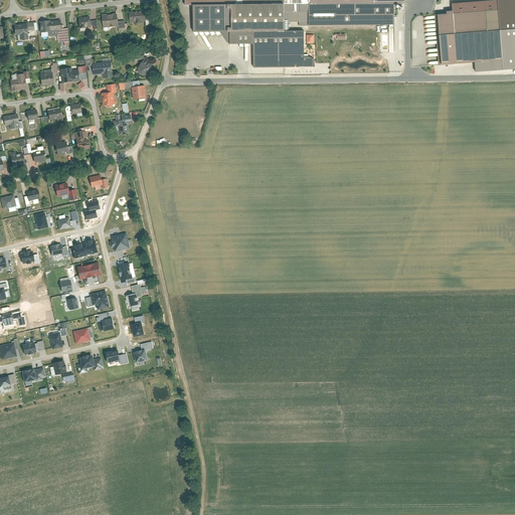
[(185,0),(186,5),(194,5),(194,31),(221,31),(230,44),(254,43),(254,31),(306,30),(396,29),(395,3),(404,2),(404,0),(185,0)]
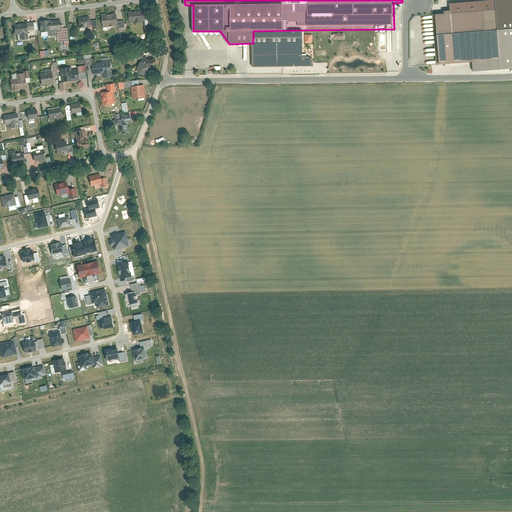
[(442,14),(432,15),(436,63),(500,58),(498,33),(511,31),(511,8),(448,14),(447,10),(442,11),(442,14)]
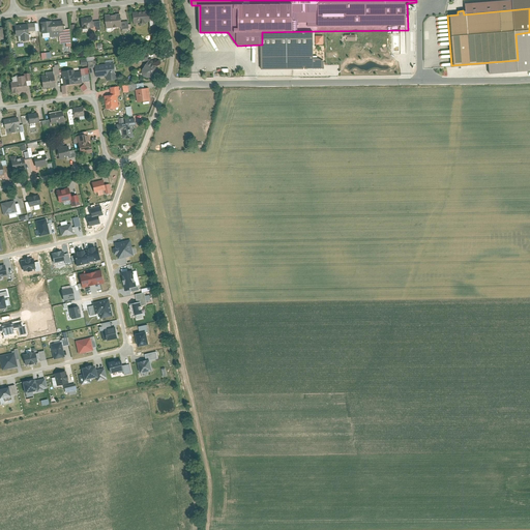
[(151,10),(134,12),(136,23),(149,22),(152,21),(152,18),(151,10)]
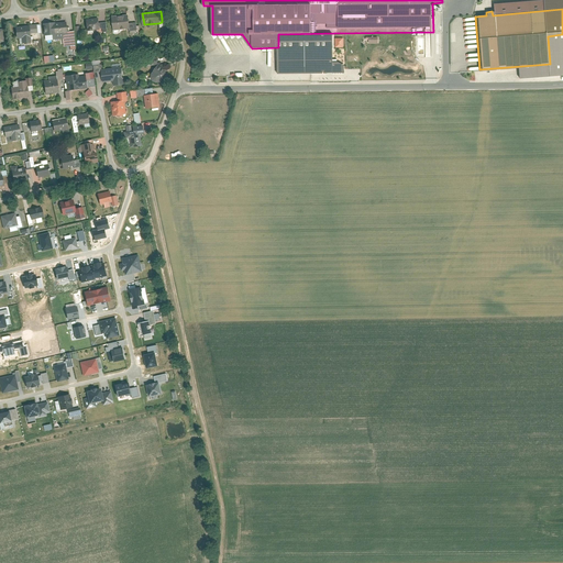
[(130,14),(113,15),(114,30),(130,29),(131,28),(131,22),(130,14)]
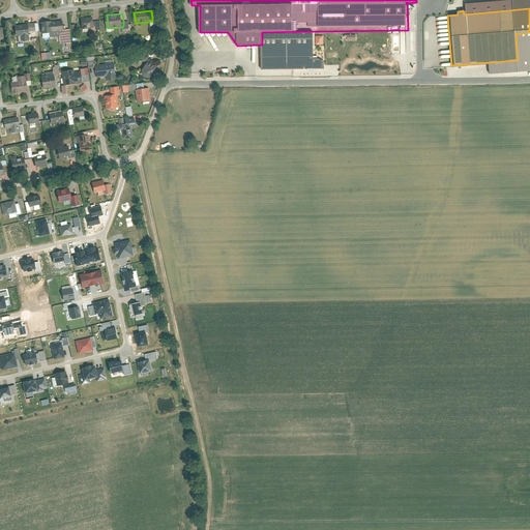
[(94,17),(82,18),(83,29),(95,27),(94,21),(94,17)]
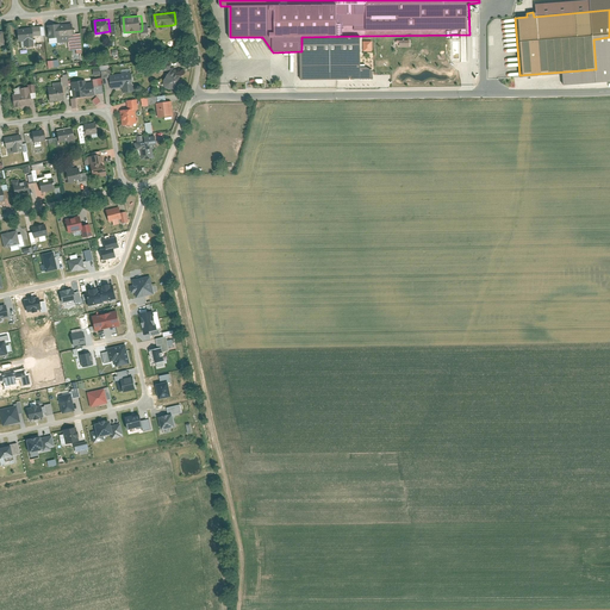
[(73,23),(48,24),(49,37),(50,37),(69,36),(75,35),(74,33),(73,23)]
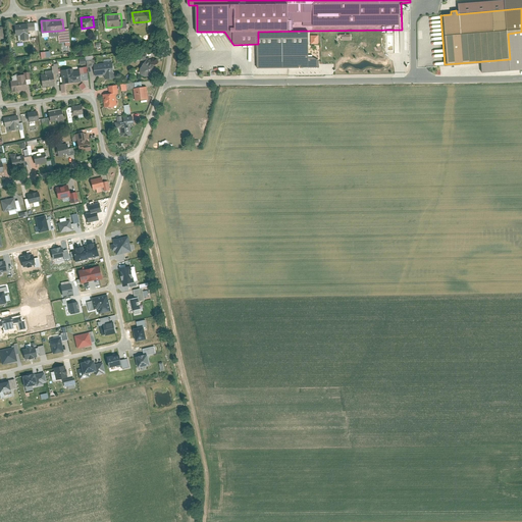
[(38,21),(29,22),(30,31),(39,31),(38,21)]
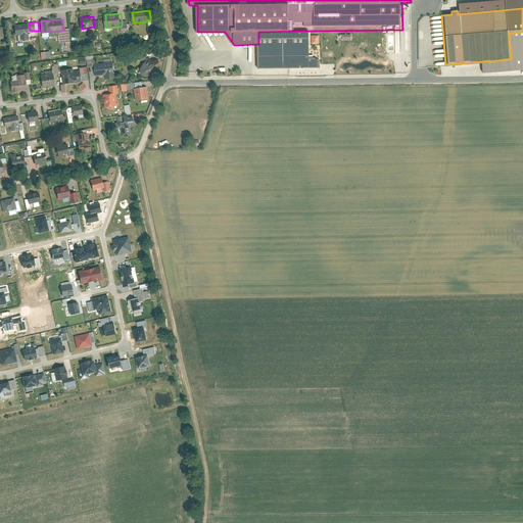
[(29,22),(15,25),(16,35),(21,35),(21,40),(31,39),(30,31),(29,22)]
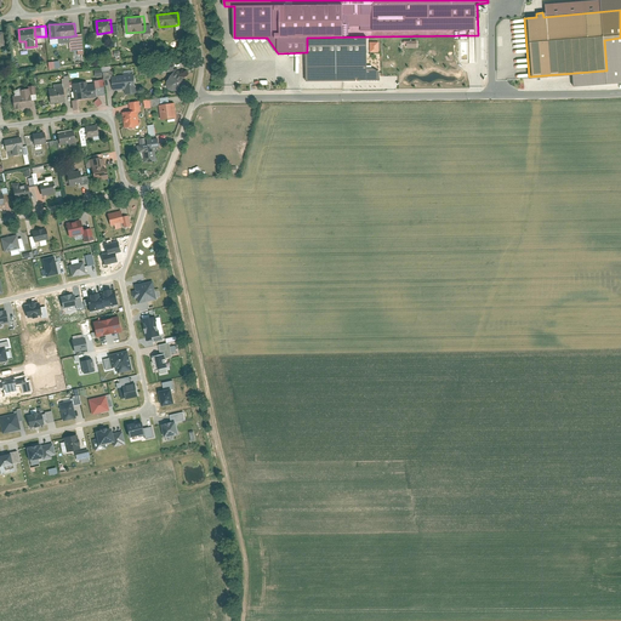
[(84,33),(75,34),(77,35),(70,36),(72,41),(70,41),(72,51),(85,50),(84,33)]
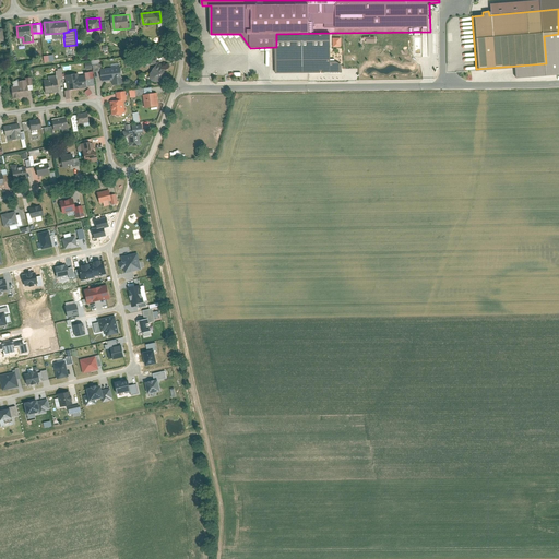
[(332,33),(276,34),(276,47),(276,72),(343,72),(343,63),(337,60),(331,60),(332,55),(332,33)]
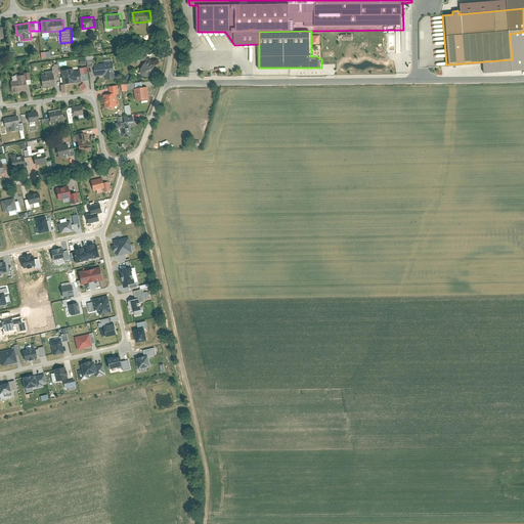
[(147,76),(156,75),(156,66),(148,59),(142,69),(142,72),(143,75),(147,76)]
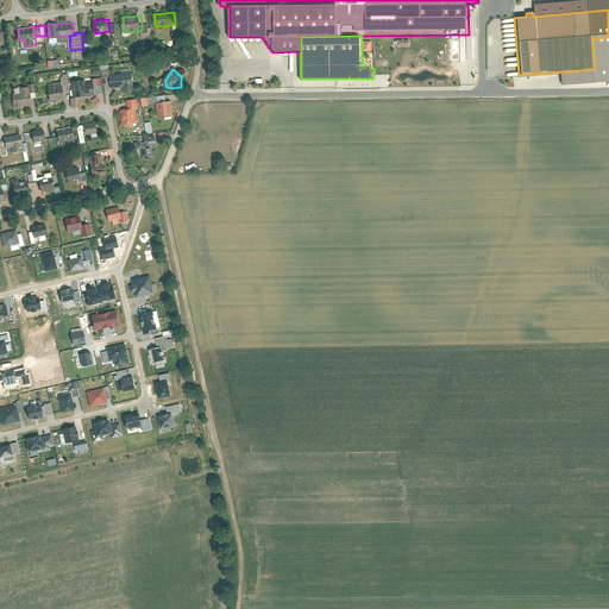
[(132,71),(111,75),(113,88),(124,87),(125,92),(136,90),(132,71)]
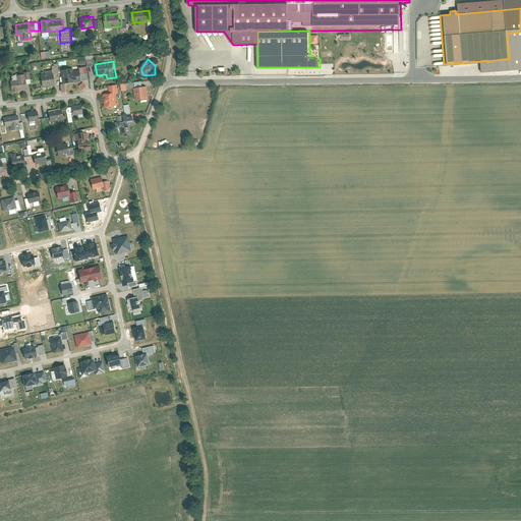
[(61,70),(63,83),(81,80),(79,68),(61,70)]
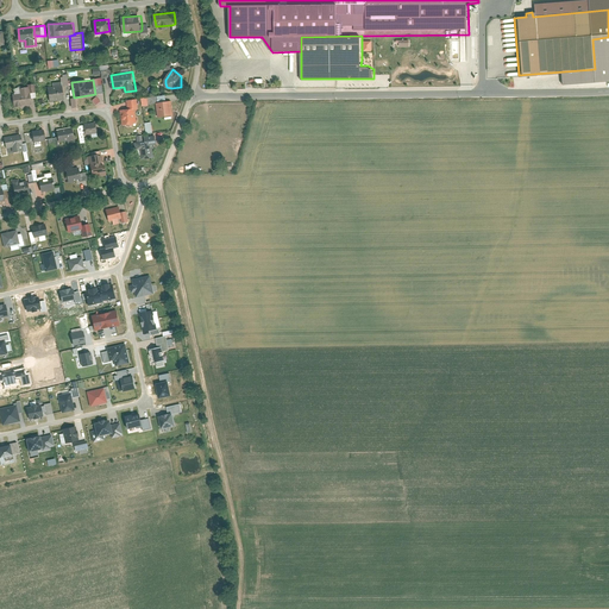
[(13,94),(16,107),(32,104),(30,86),(20,87),(22,93),(13,94)]
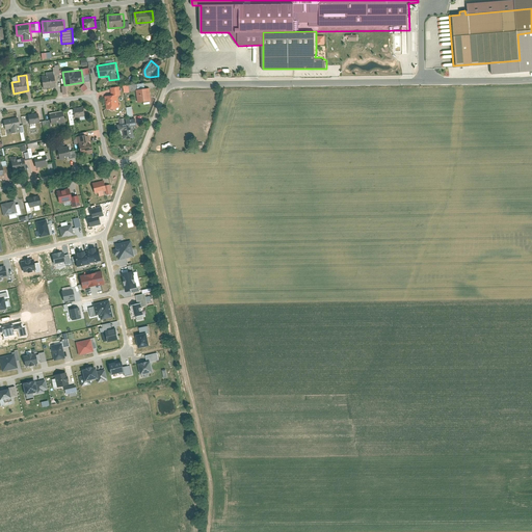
[(55,75),(43,76),(45,88),(57,86),(55,75)]
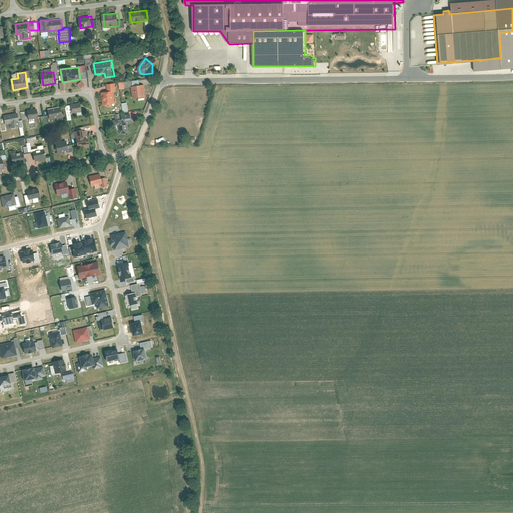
[(145,84),(132,86),(133,98),(147,96),(145,84)]
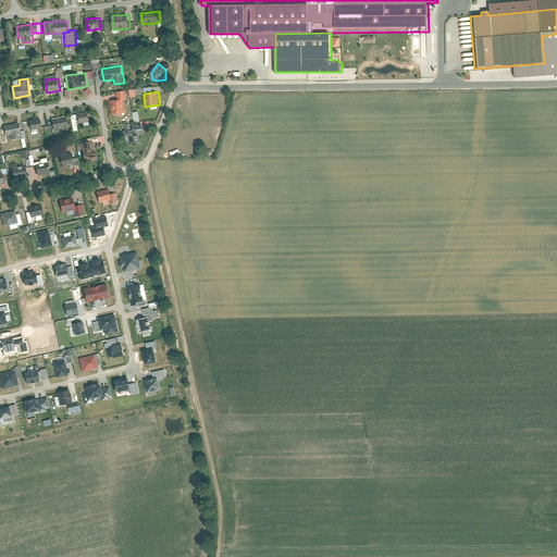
[(123,99),(111,100),(112,114),(126,112),(123,99)]
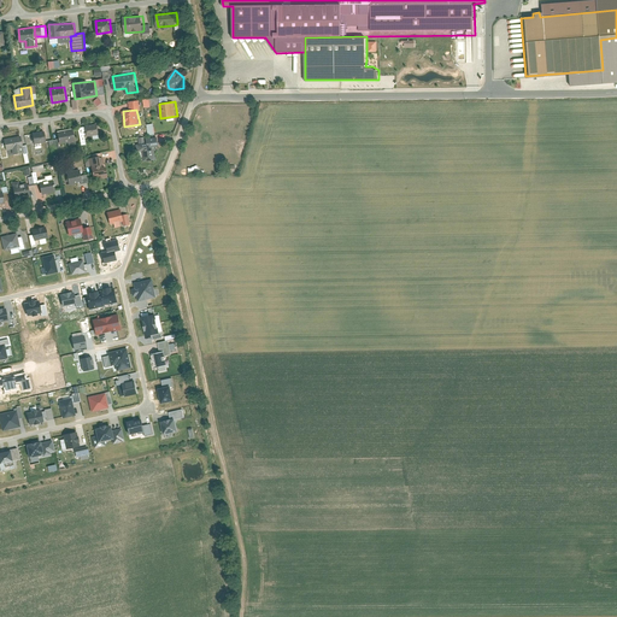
[(86,124),(88,136),(100,134),(98,123),(86,124)]
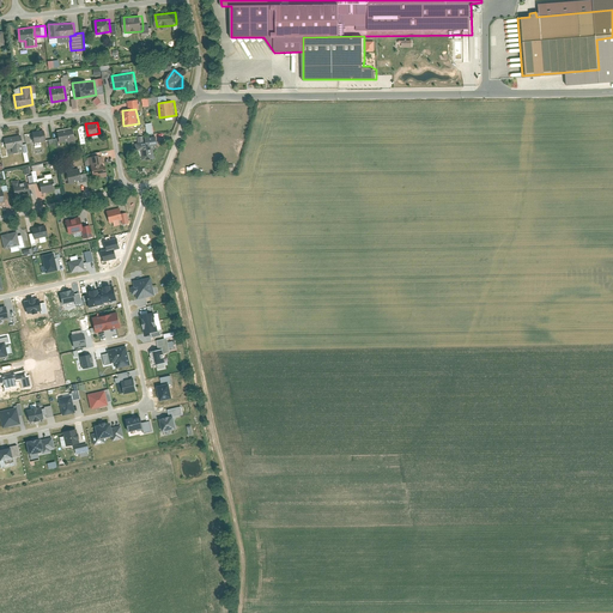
[(73,127),(58,129),(60,143),(76,139),(73,127)]
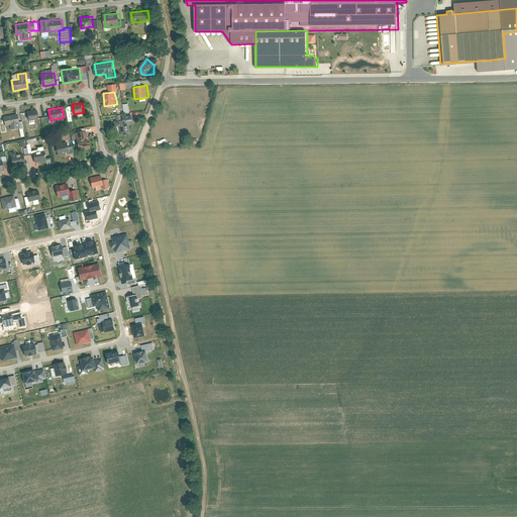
[(37,109),(28,111),(29,120),(39,119),(37,109)]
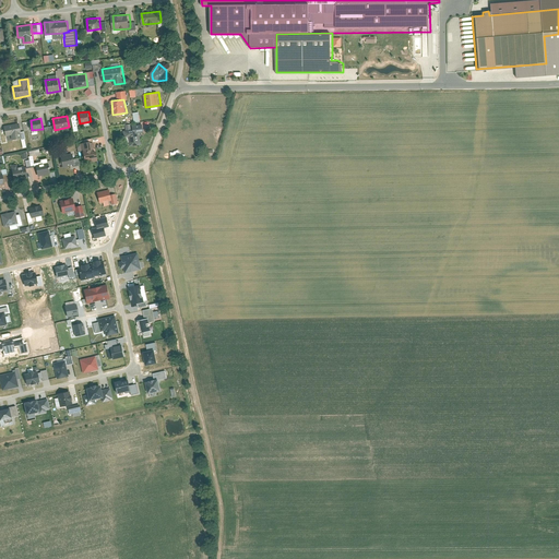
[(4,126),(7,135),(11,135),(13,140),(23,138),(20,122),(4,126)]
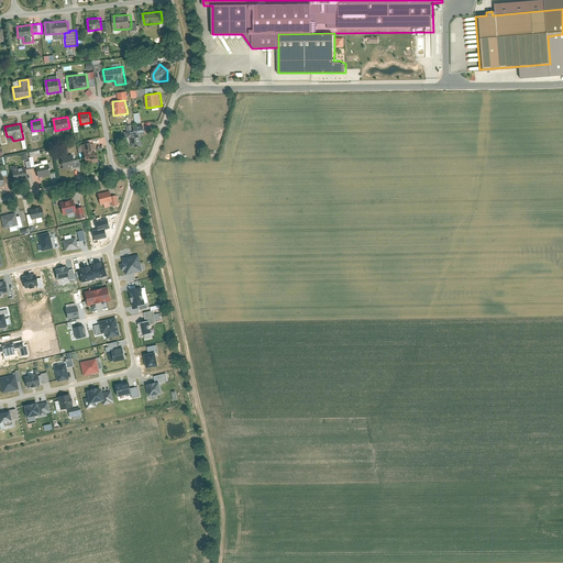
[(144,123),(127,125),(129,138),(131,138),(132,146),(144,144),(142,133),(146,133),(144,123)]
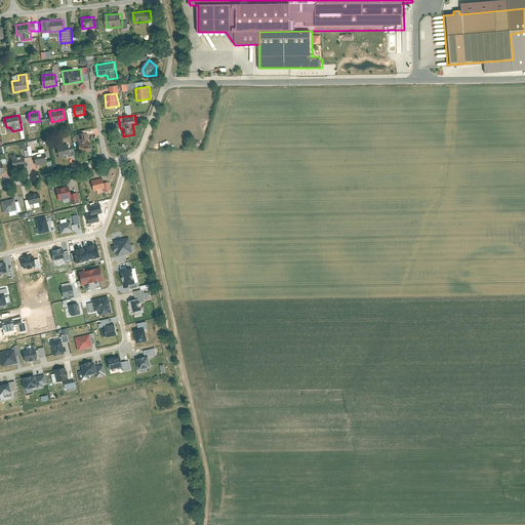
[(49,119),(41,120),(42,129),(49,128),(49,119)]
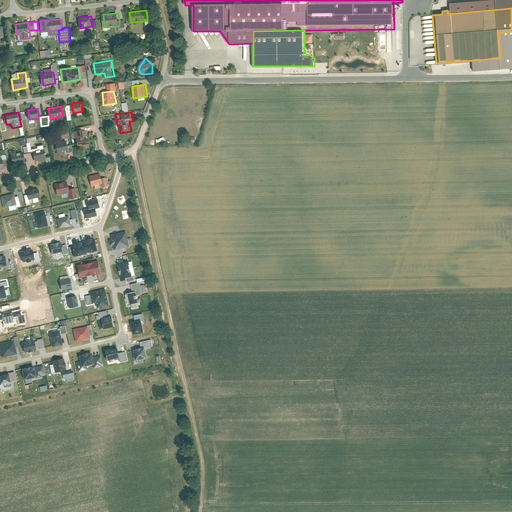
[(86,129),(75,130),(78,149),(90,147),(86,129)]
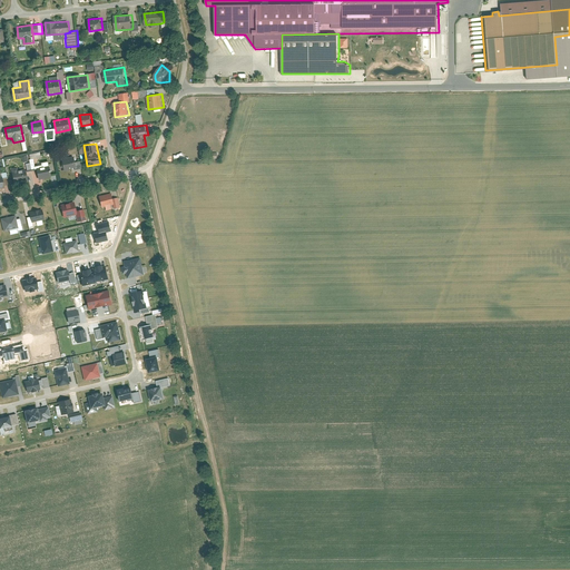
[(75,156),(62,159),(65,170),(77,168),(75,156)]
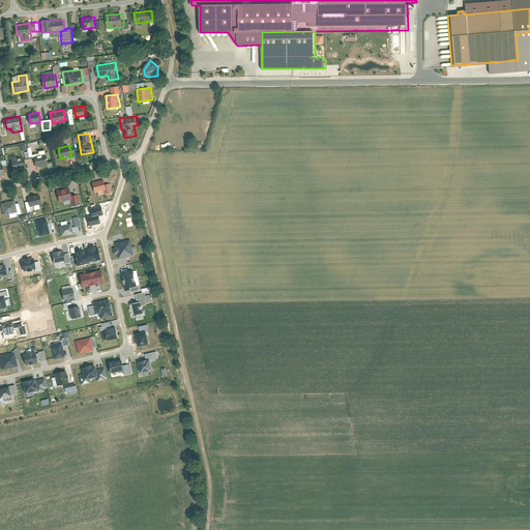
[(47,156),(36,158),(37,167),(49,165),(47,156)]
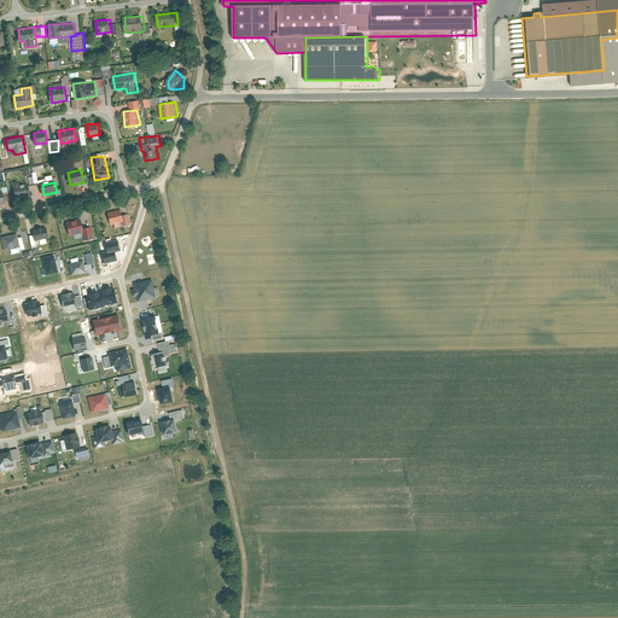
[(13,186),(16,198),(31,194),(29,184),(13,186)]
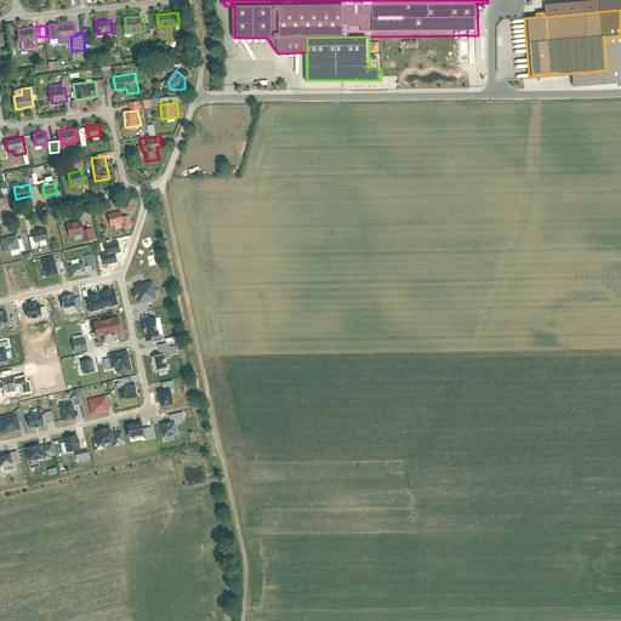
[(123,210),(109,212),(112,226),(126,222),(123,210)]
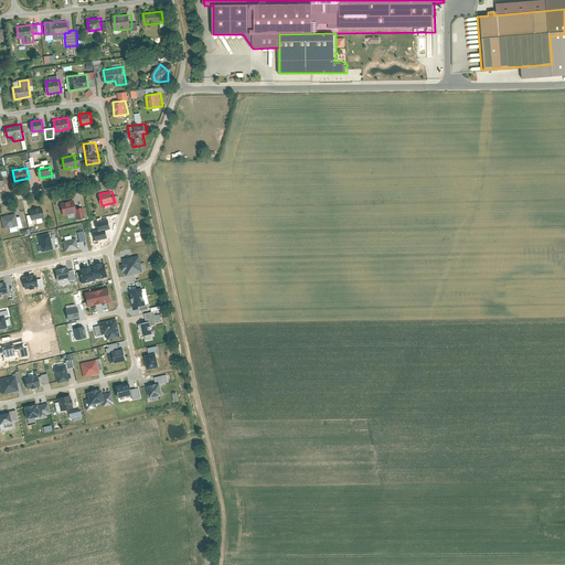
[(74,200),(61,202),(64,215),(77,212),(74,200)]
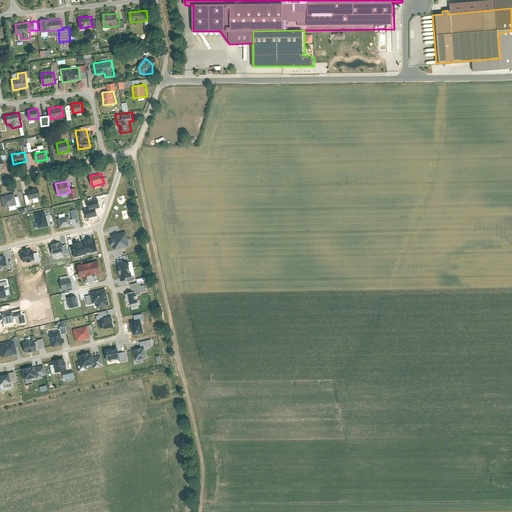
[(28,188),(30,199),(41,196),(38,186),(28,188)]
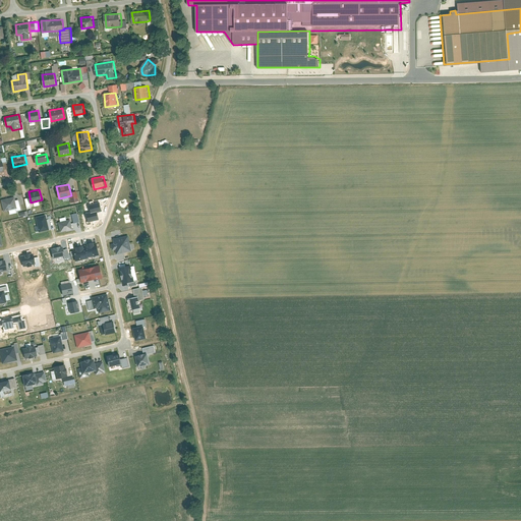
[(15,196),(2,199),(4,211),(18,209),(15,196)]
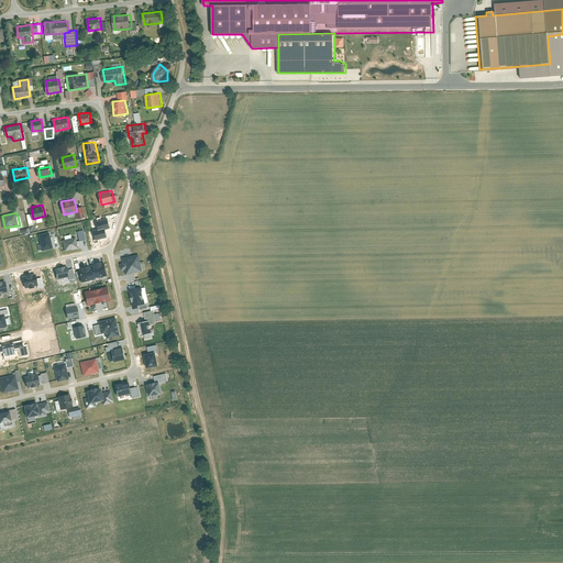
[(53,249),(50,232),(39,234),(42,251),(53,249)]
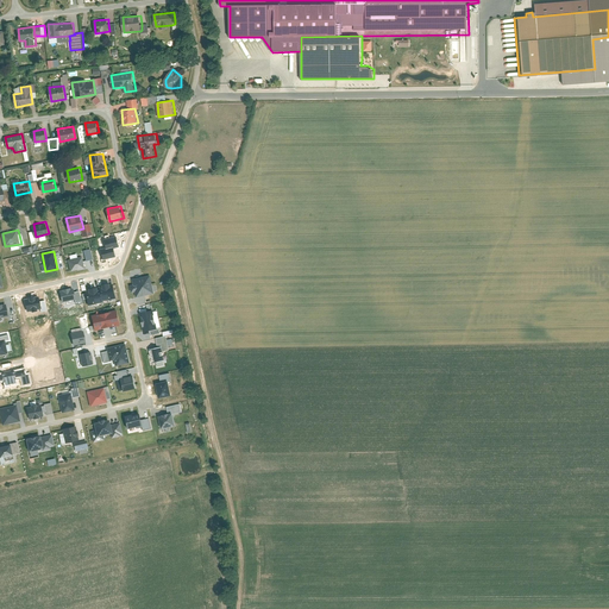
[(68,261),(70,271),(83,268),(81,257),(68,261)]
